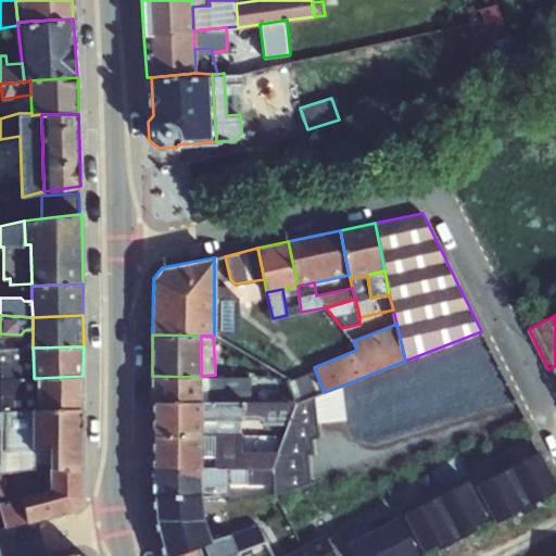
[(4,378),(34,375),(33,348),(3,349),(4,378)]
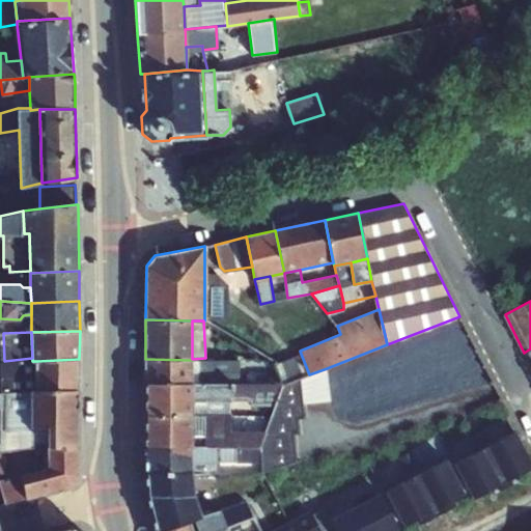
[(300,378),(309,374),(301,354),(275,363),(282,383),(300,378)]
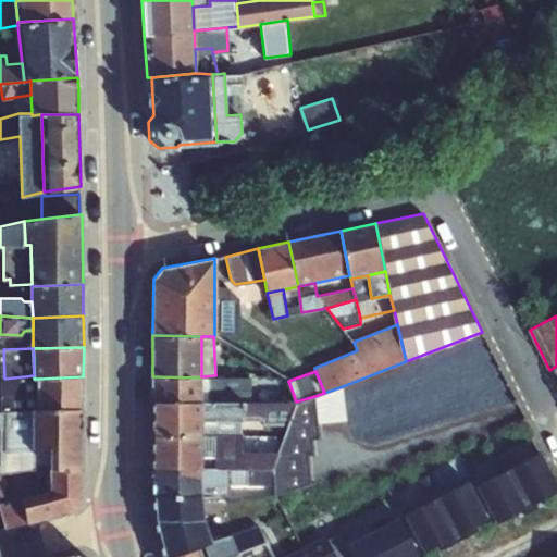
[(38,409),(39,379),(34,379),(34,375),(4,379),(1,379),(1,411),(33,409),(38,409)]
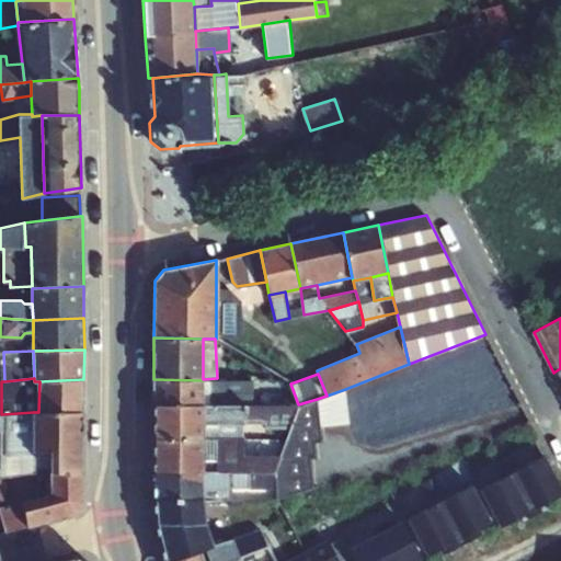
[(203,396),(222,396),(226,379),(217,378),(203,379),(203,380),(203,396)]
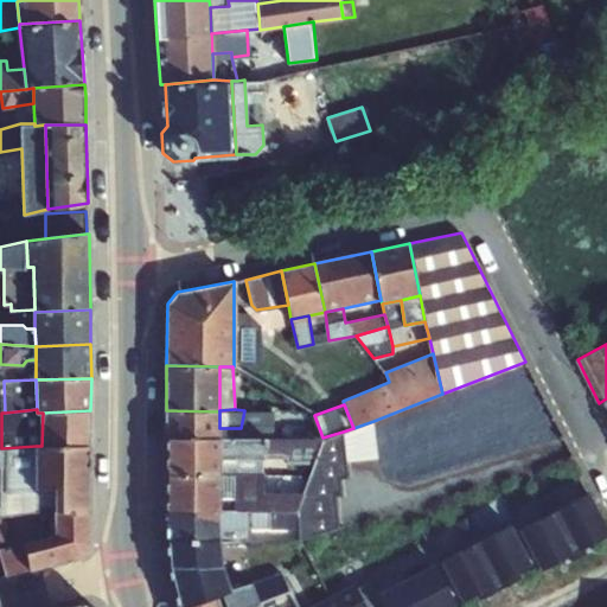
[(42,446),(90,445),(90,410),(43,413),(42,429),(42,446)]
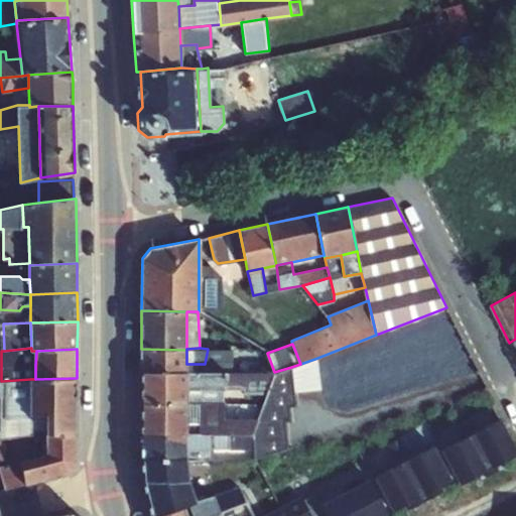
[(141,349),(141,373),(186,372),(186,364),(186,350),(141,349)]
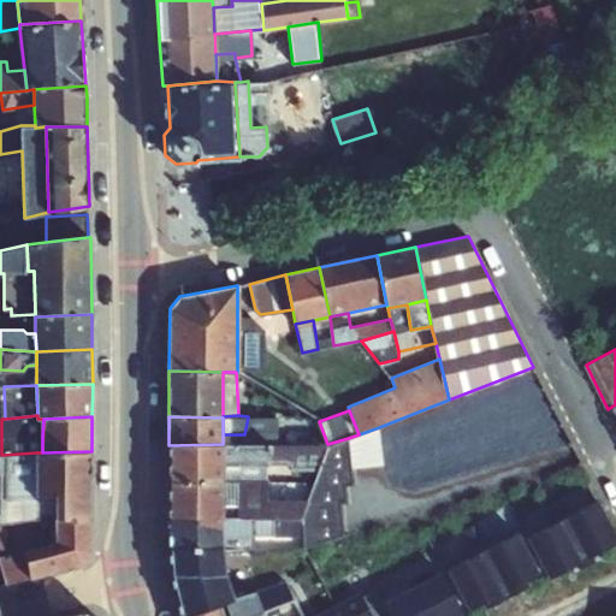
[(359,434),(348,438),(350,469),(384,466),(379,427),(359,434)]
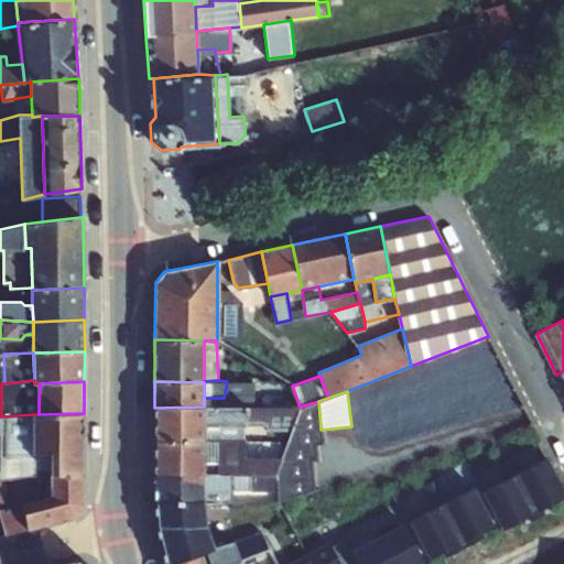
[(204,407),(204,425),(245,425),(245,405),(224,405),(224,398),(204,398),(204,407)]
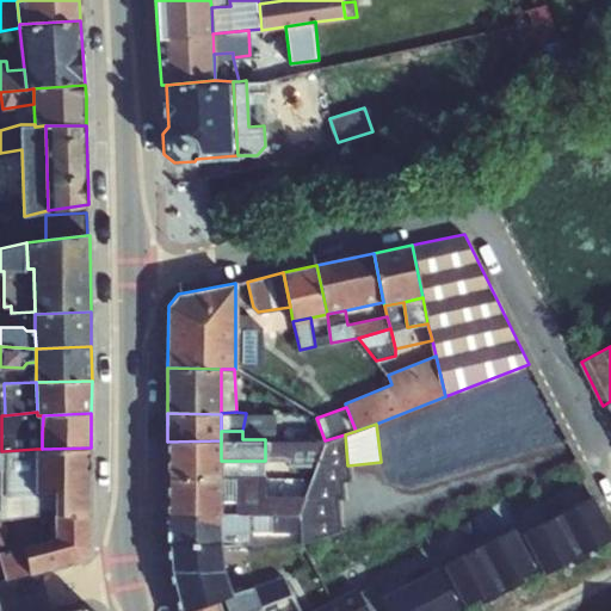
[(306,495),(300,514),(301,532),(302,543),(339,530),(338,499),(344,498),(343,481),(349,480),(347,466),(345,434),(325,440),(306,495)]
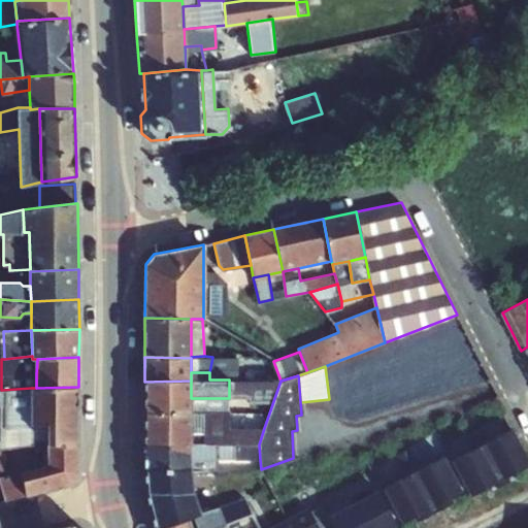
[(144,382),(144,413),(191,411),(191,398),(191,381),(144,382)]
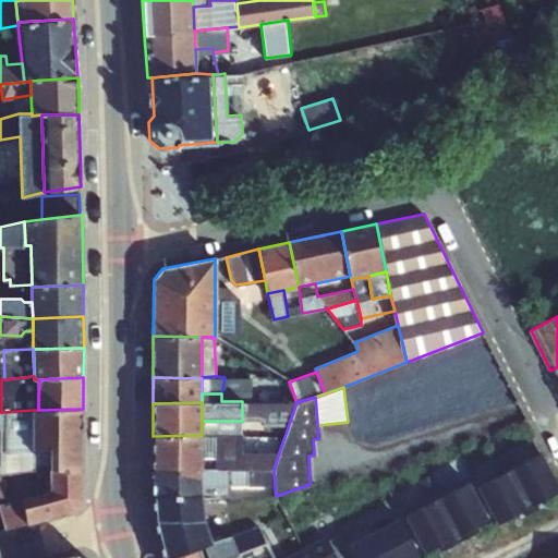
[(51,470),(83,470),(83,409),(38,410),(33,410),(33,448),(51,448),(51,470)]
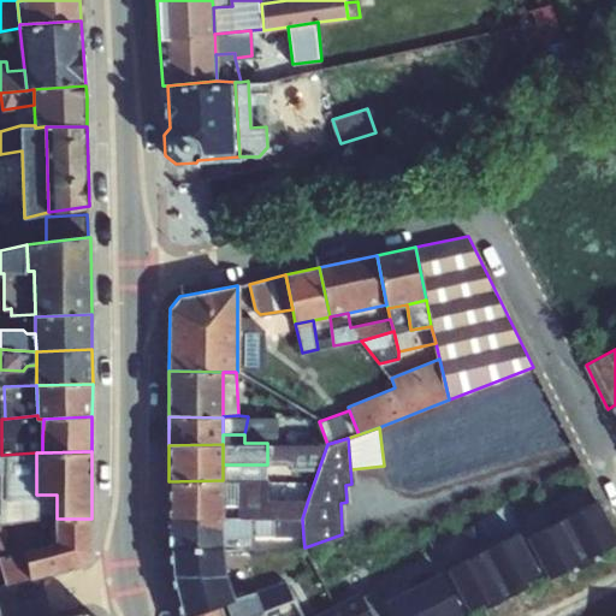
[(0,522),(57,519),(57,495),(36,495),(36,452),(1,455),(0,455),(0,471),(0,511),(0,522)]
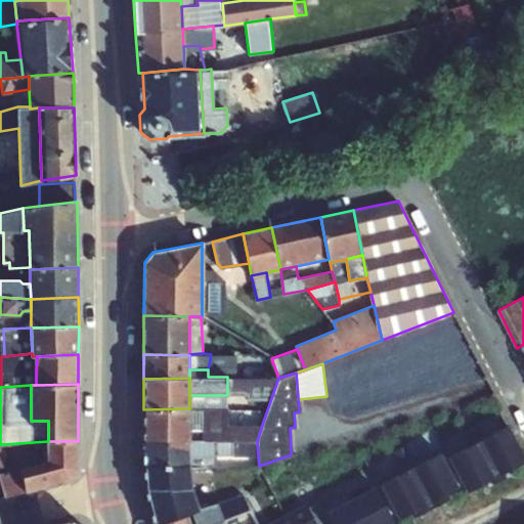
[(189,395),(189,408),(189,409),(228,409),(227,395),(189,395)]
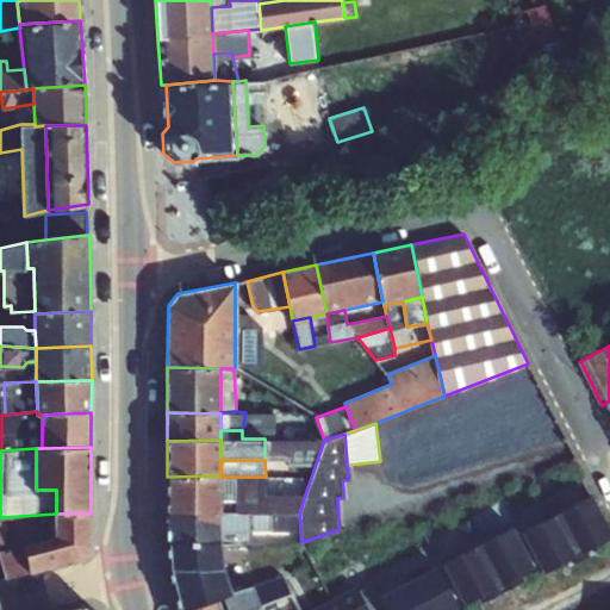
[(167,477),(167,512),(221,515),(221,510),(221,477),(221,475),(167,477)]
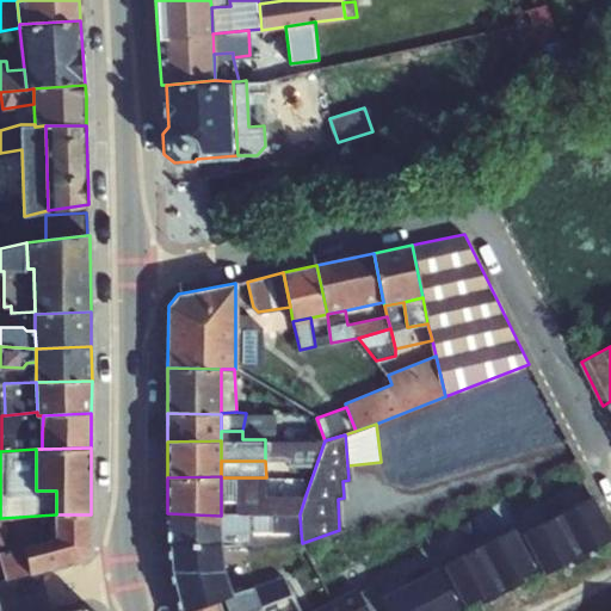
[(221,477),(221,511),(252,514),(300,514),(306,495),(266,495),(266,477),(221,477)]
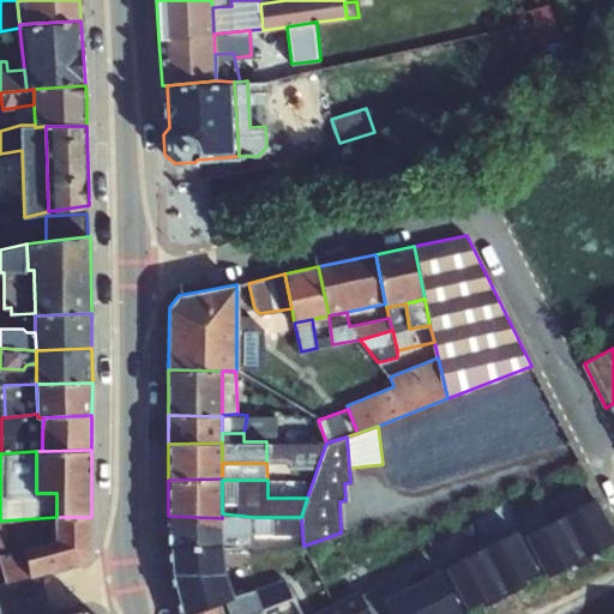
[(613,546),(613,540),(594,504),(561,521),(584,563),(613,546)]
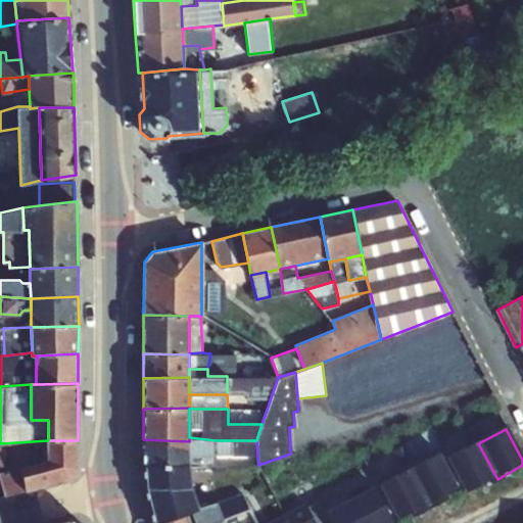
[(189,437),(189,441),(189,455),(216,455),(216,440),(189,437)]
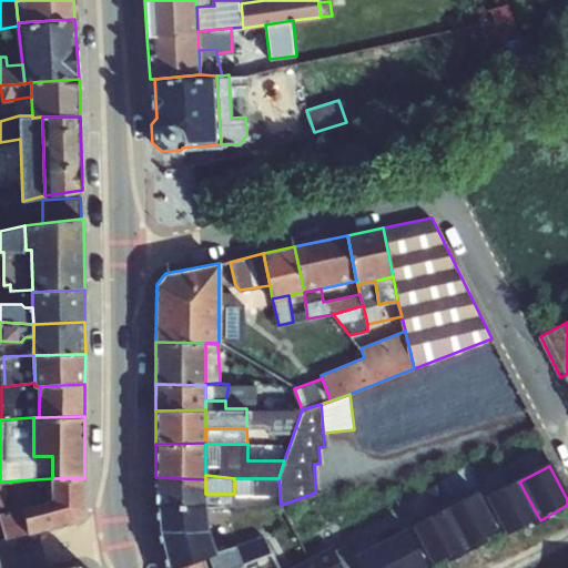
[(154,477),(154,507),(205,503),(205,494),(205,479),(155,477),(154,477)]
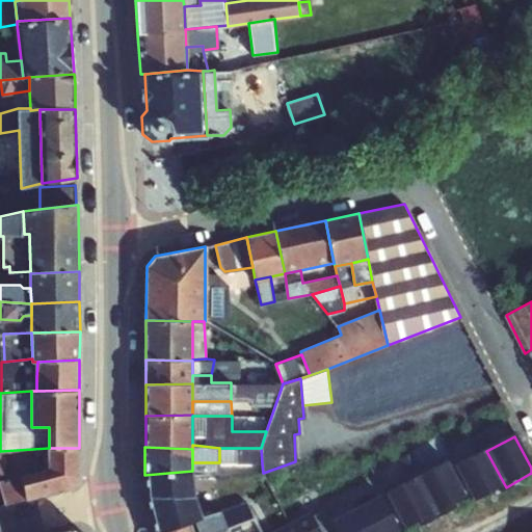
[(23,475),(26,499),(71,487),(79,475),(79,448),(49,448),(48,468),(23,475)]
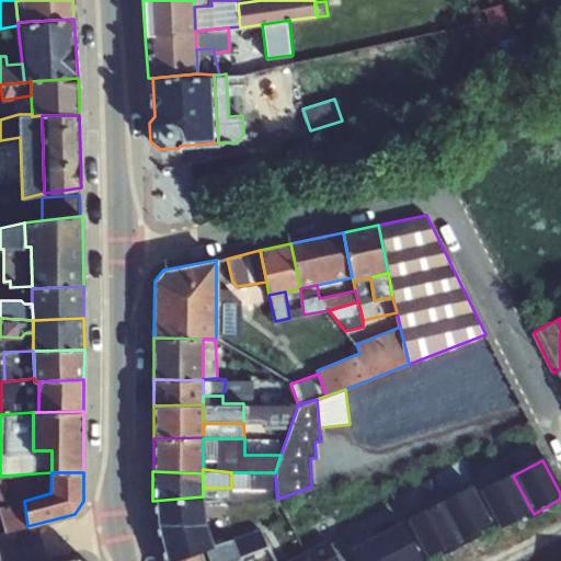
[(275,472),(231,472),(231,488),(250,487),(250,489),(276,489),(275,472)]
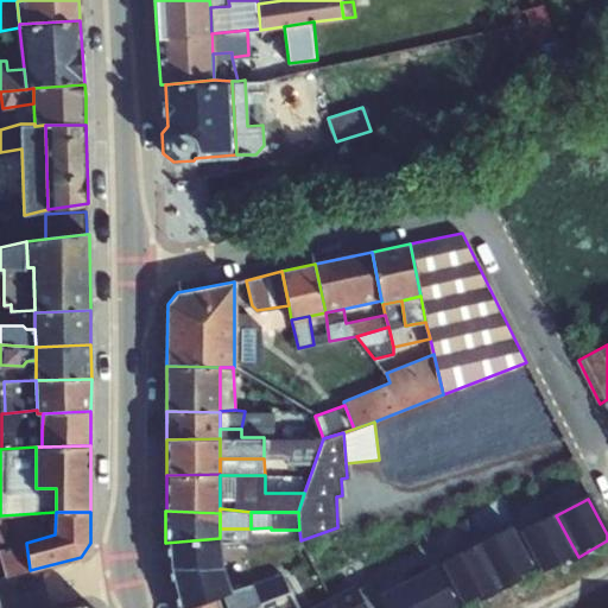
[(578,557),(556,515),(520,536),(543,576),(578,557)]
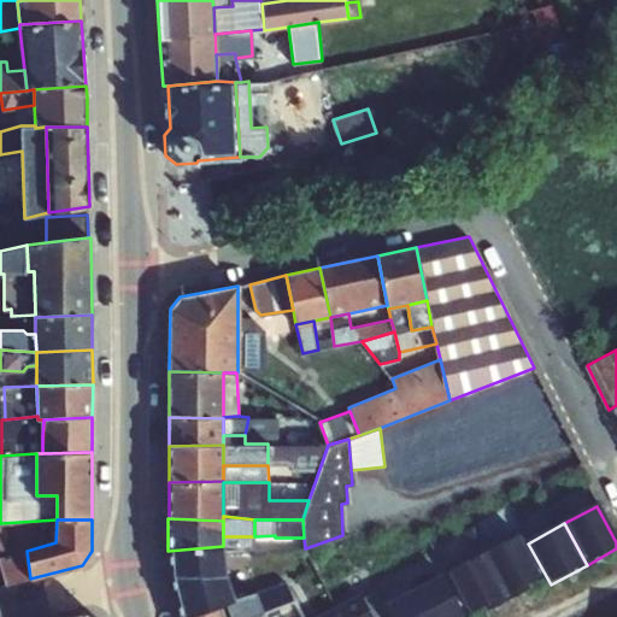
[(254,536),(223,536),(223,546),(223,548),(253,550),(254,536)]
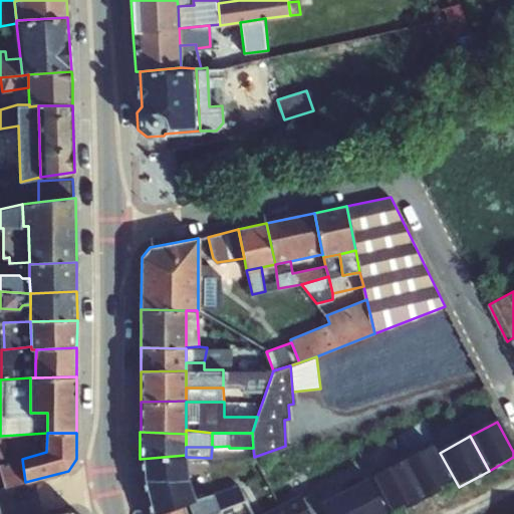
[(452,487),(430,447),(401,463),(423,503),(452,487)]
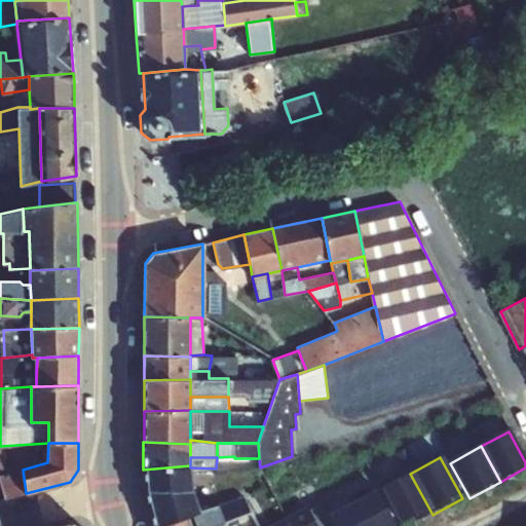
[(148,491),(153,525),(161,525),(188,517),(200,512),(193,489),(190,467),(190,465),(143,470),(148,491)]
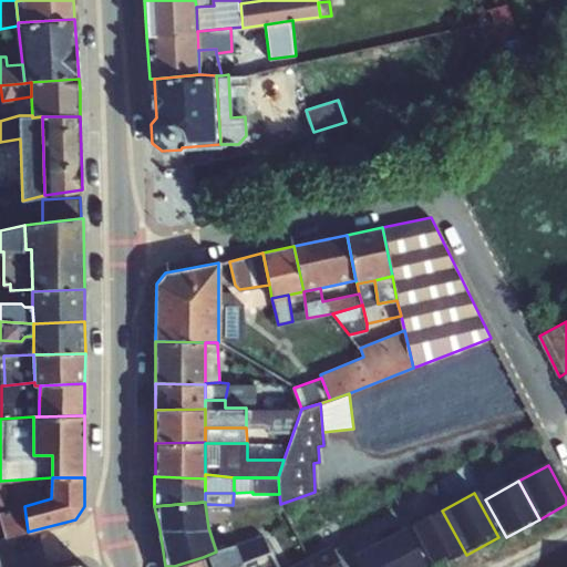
[(0,515),(6,537),(28,532),(24,506),(0,512),(0,515)]
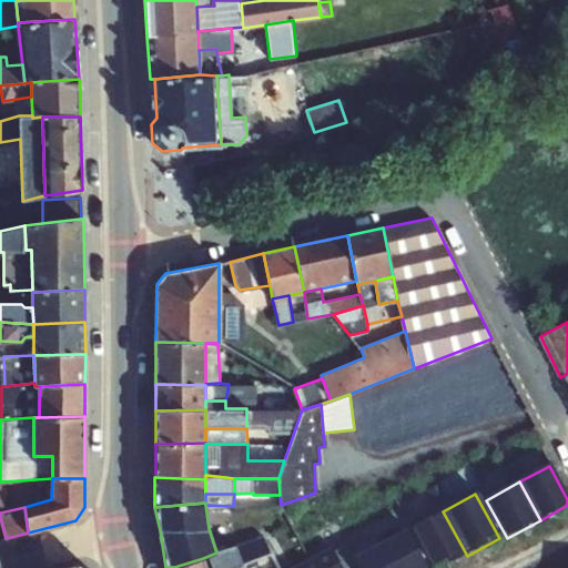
[(435,567),(444,567),(467,556),(443,511),(413,527),(435,567)]
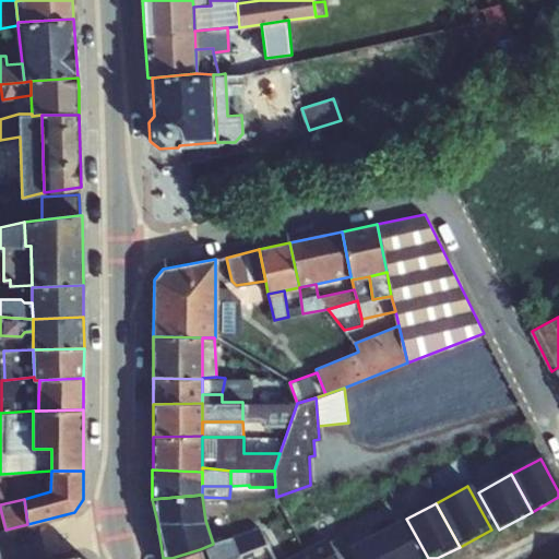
[(418,558),(399,522),(346,551),(351,558),(418,558)]
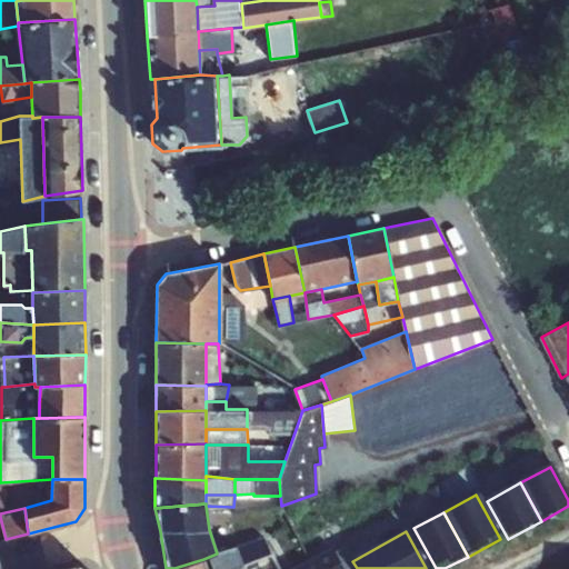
[(235,547),(243,563),(272,556),(272,555),(288,550),(281,533),(235,547)]
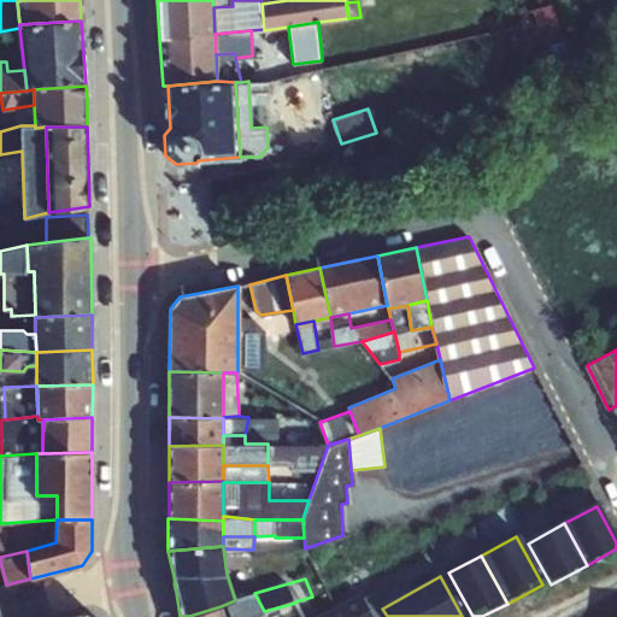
[(248,616),(264,611),(254,593),(235,600),(221,606),(224,616),(248,616)]
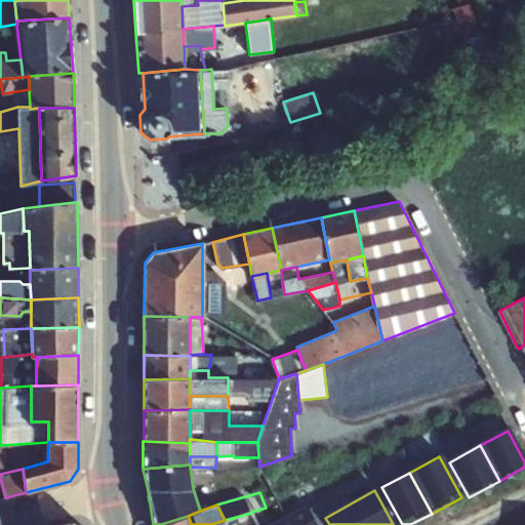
[(316,524),(308,508),(274,524),(316,524)]
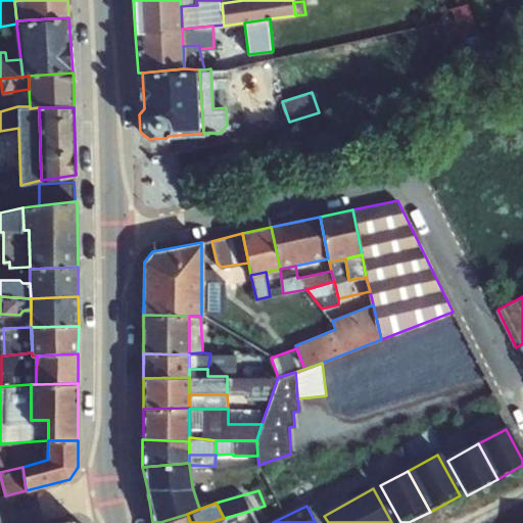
[(160,522),(190,522),(187,514),(160,522)]
